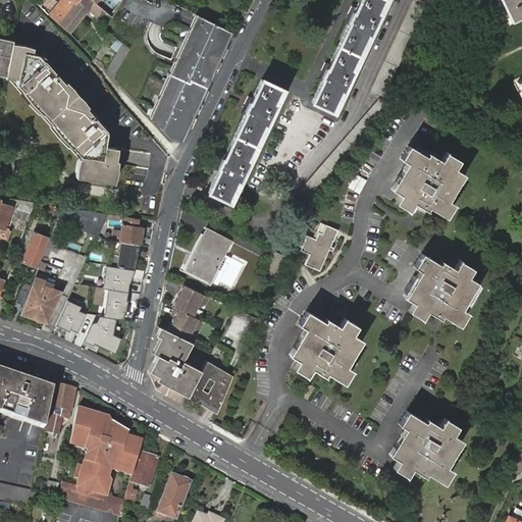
[(61,0),(51,14),(60,23),(66,15),(67,16),(81,0),(61,0)]
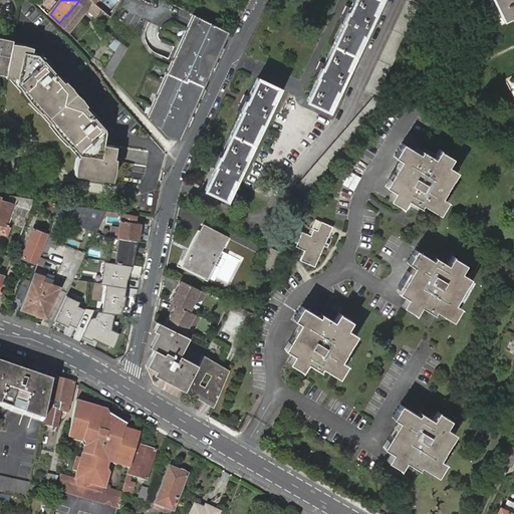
[(65,15),(59,23),(58,24),(69,32),(87,10),(95,16),(101,9),(92,3),(93,2),(90,0),(79,0),(66,16),(65,15)]
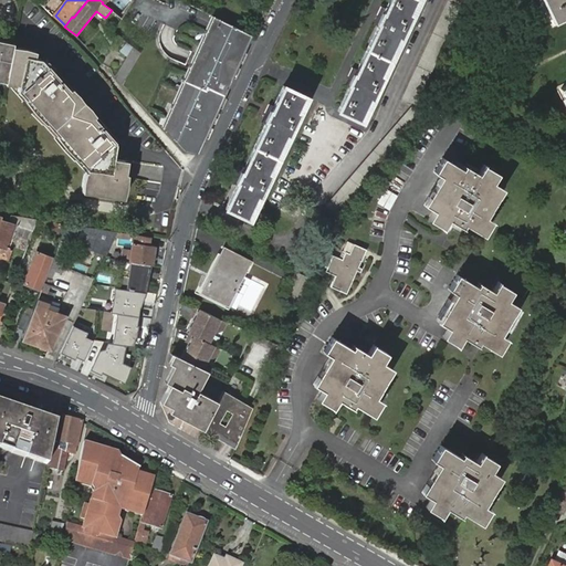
[(352,80),(349,84),(350,85),(338,111),(360,122),(370,100),(374,101),(385,76),(383,74),(399,38),(402,39),(413,14),(411,13),(417,0),(389,0),(386,9),(384,13),(383,13),(380,18),(378,23),(379,23),(378,27),(367,49),(357,70),(355,75),(354,74),(352,80)]
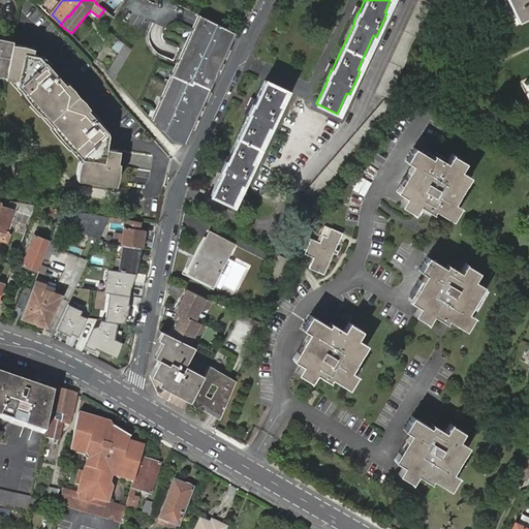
[(389,98),(403,68),(434,0),(419,0),(376,92),(389,98)]
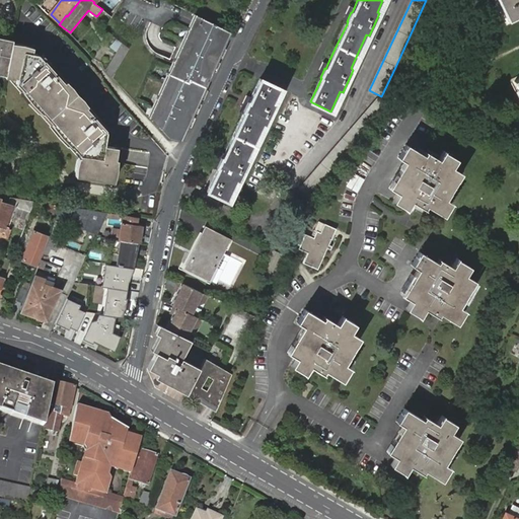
[(518,0),(497,0),(508,21),(518,16),(518,0)]
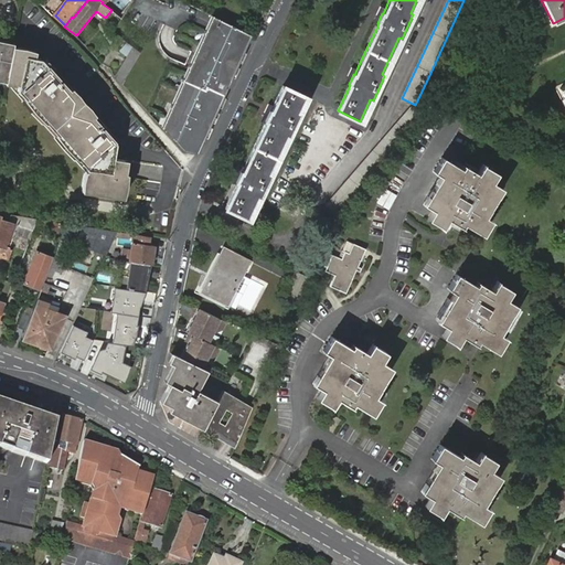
[(199,155),(254,35),(216,17),(164,128),(185,151),(199,155)]
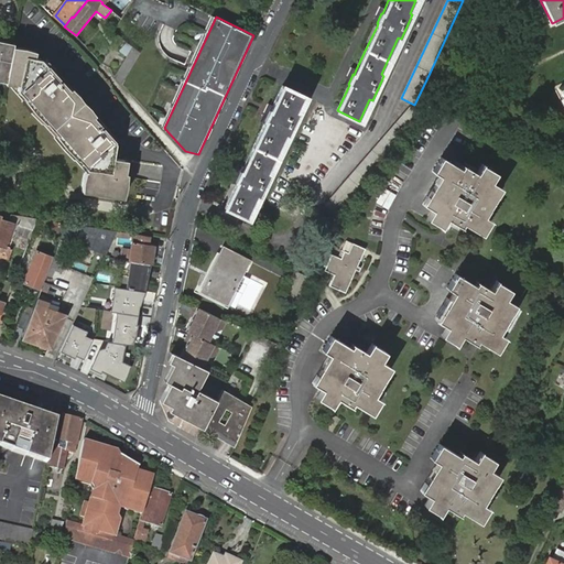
[(12,50),(13,46),(0,43),(0,72),(8,74),(12,50)]
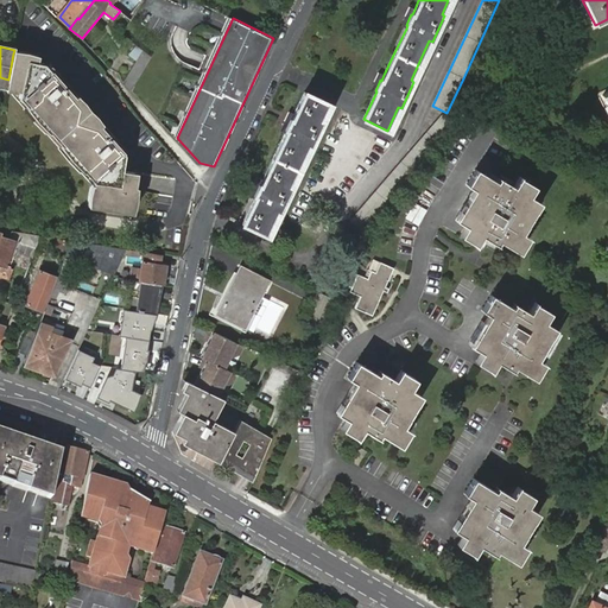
[(144,51),(137,62),(145,67),(151,57),(144,51)]
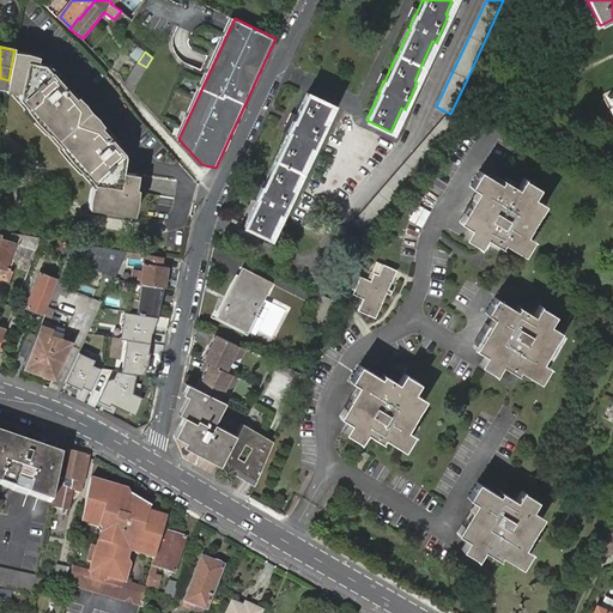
[(37,59),(13,54),(8,80),(7,85),(23,89),(29,93),(24,97),(93,176),(98,171),(99,171),(95,205),(131,211),(134,192),(132,190),(134,174),(122,171),(123,165),(125,156),(125,155),(115,143),(101,127),(97,122),(90,115),(85,109),(77,101),(74,97),(59,80),(55,76),(44,64),(40,62),(37,62),(37,59)]
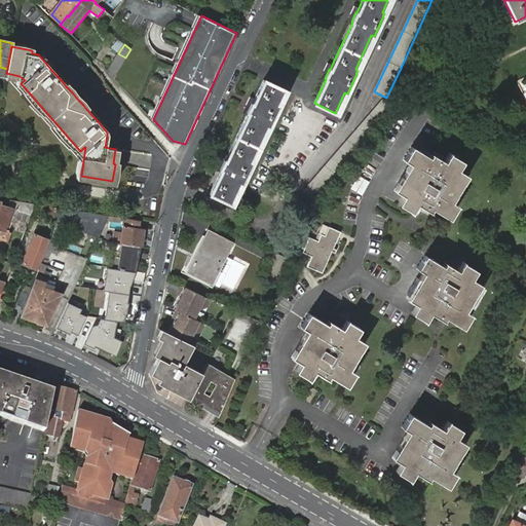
[(118,53),(113,62),(120,66),(125,59),(125,58),(118,53)]
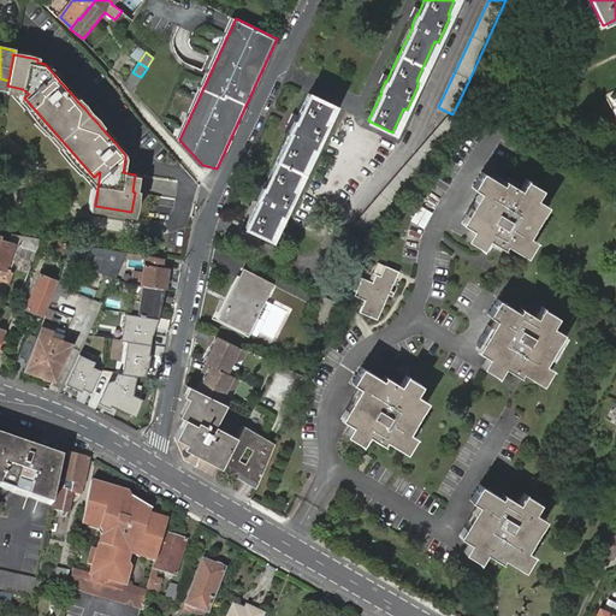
[(132,72),(126,84),(132,92),(134,90),(137,83),(141,77),(132,72)]
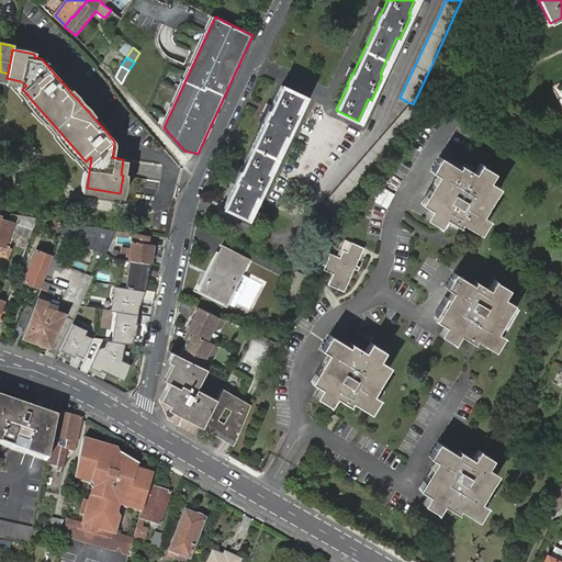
[(304,94),(281,85),(271,105),(269,111),(268,111),(266,115),(263,121),(265,121),(243,166),(240,171),(239,170),(237,176),(235,181),(236,181),(235,183),(224,206),(246,217),(256,195),(258,197),(270,172),(268,171),(284,135),(287,136),(299,112),(296,111),(304,94)]
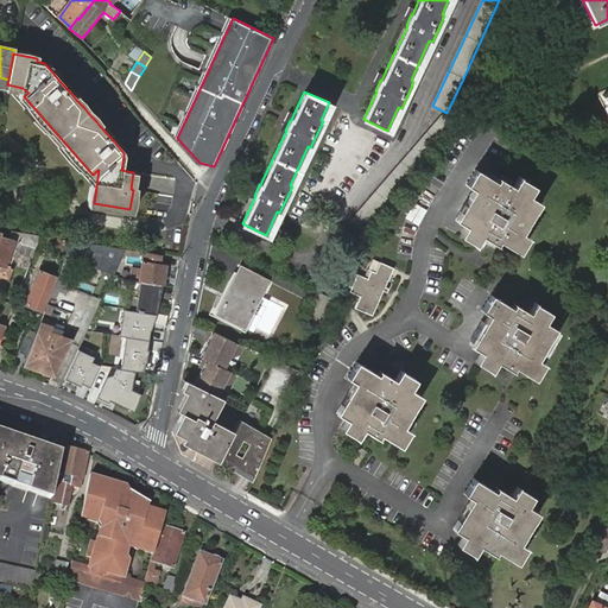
[(443,115),(350,221),(362,230),(454,126),(443,115)]
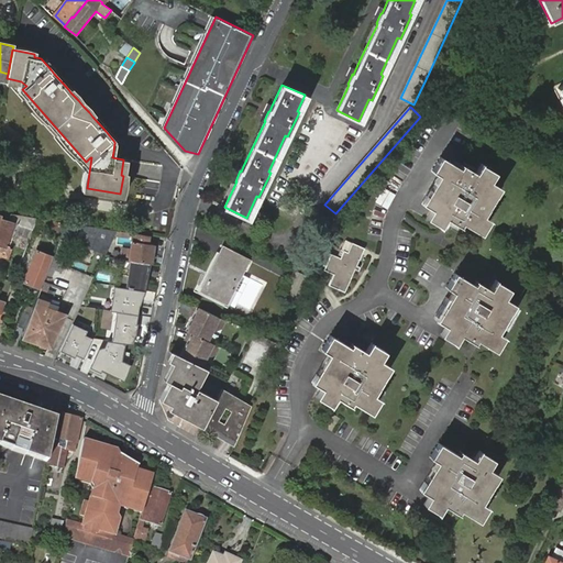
[(431,209),(427,219),(441,227),(444,222),(446,219),(448,214),(454,219),(462,223),(481,234),(490,220),(478,213),(496,185),(490,181),(496,173),(481,164),(473,176),(466,173),(441,156),(432,172),(443,178),(426,206),(431,209)]
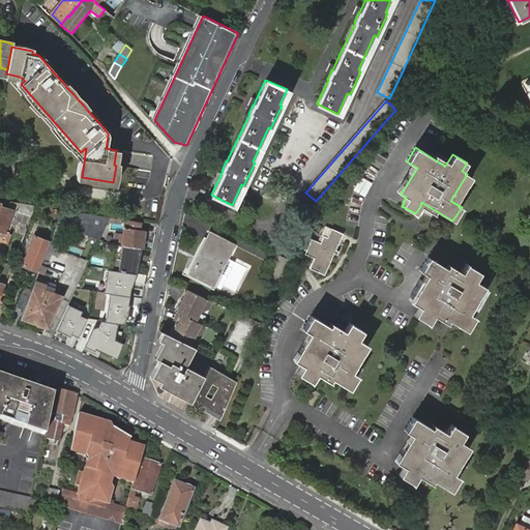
[(38,206),(34,218),(40,221),(46,208),(38,206)]
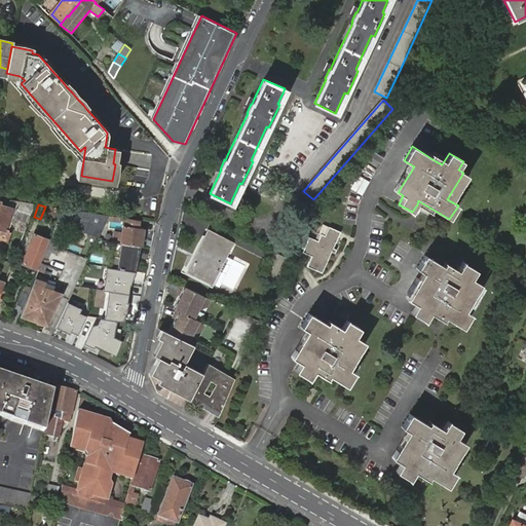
[(100,234),(109,215),(62,208),(59,217),(100,234)]
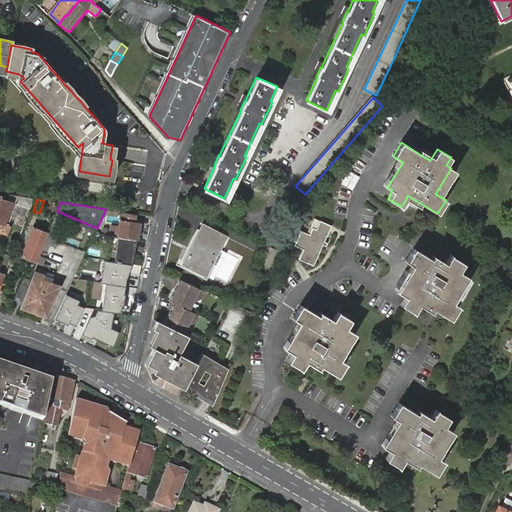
[(134,222),(135,214),(122,212),(117,237),(136,240),(137,240),(140,223),(134,222)]
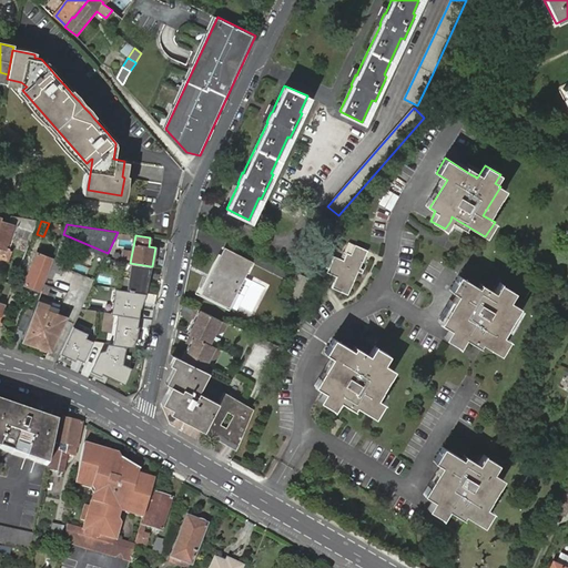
[(334,282),(350,288),(358,272),(359,267),(365,256),(367,250),(355,244),(348,242),(344,253),(346,253),(351,255),(347,262),(344,260),(334,256),(327,272),(336,276),(334,282)]
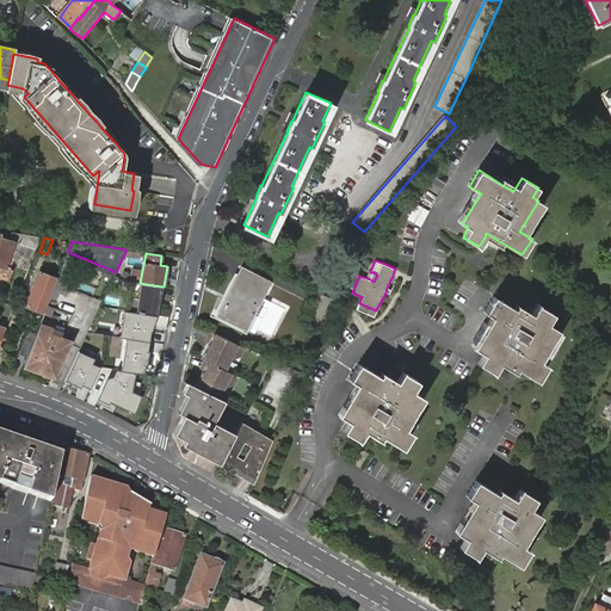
[(221,310),(217,315),(245,328),(247,323),(269,282),(241,267),(221,310)]
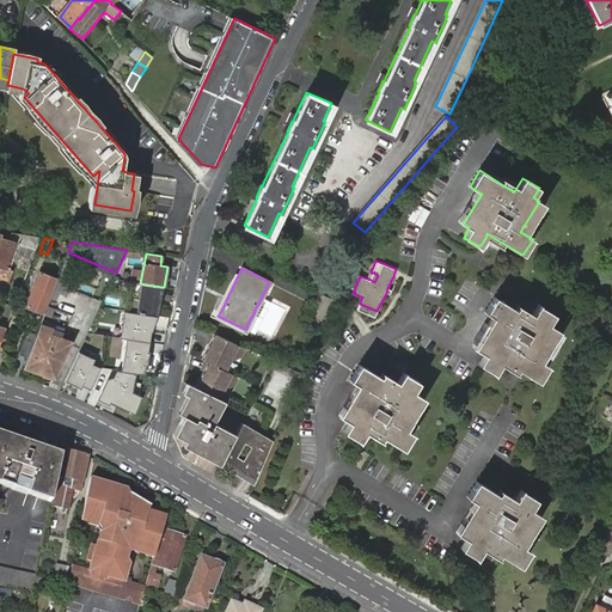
[(57,279),(49,301),(61,306),(74,275),(61,269),(57,279)]
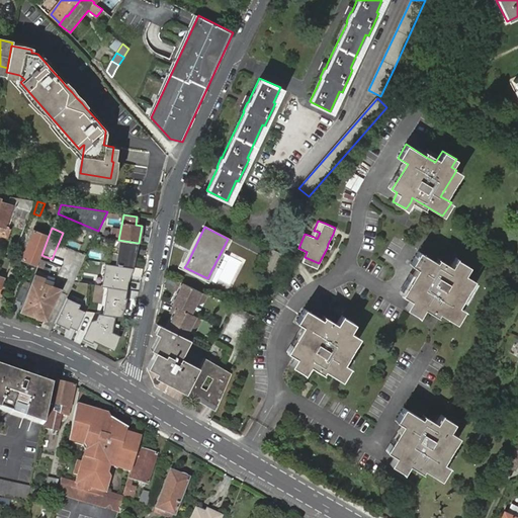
[(41,255),(49,236),(33,231),(29,241),(22,259),(37,265),(41,255)]
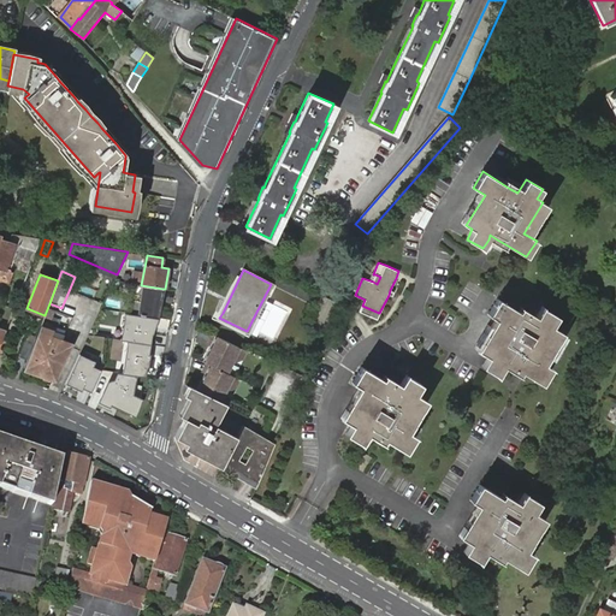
[(327,276),(323,288),(335,292),(339,280),(327,276)]
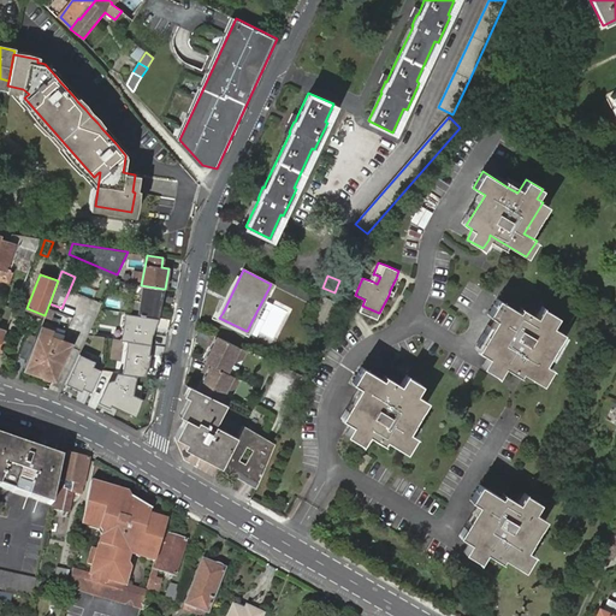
[(164,289),(141,285),(135,284),(130,314),(159,319),(164,289)]
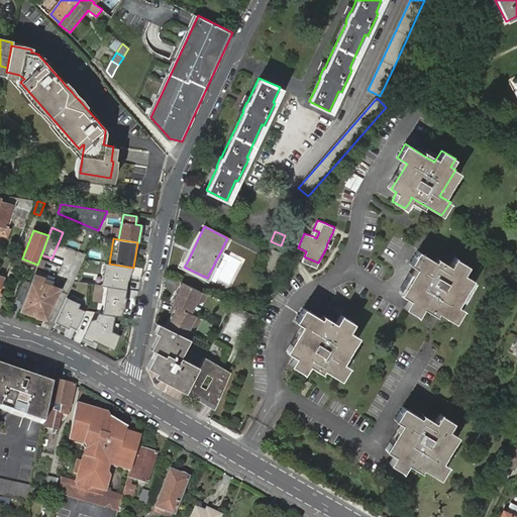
[(70,265),(76,251),(62,244),(56,259),(70,265)]
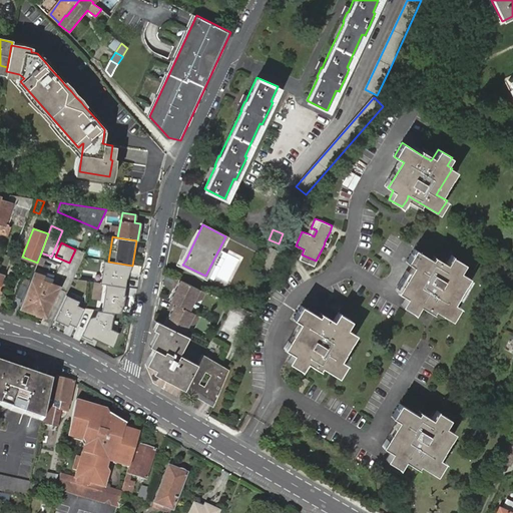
[(417,268),(401,293),(407,297),(401,305),(415,314),(422,303),(434,310),(437,312),(451,321),(459,308),(449,302),(465,276),(459,272),(464,264),(451,255),(448,260),(446,264),(444,267),(438,264),(432,260),(415,248),(407,262),(417,268)]
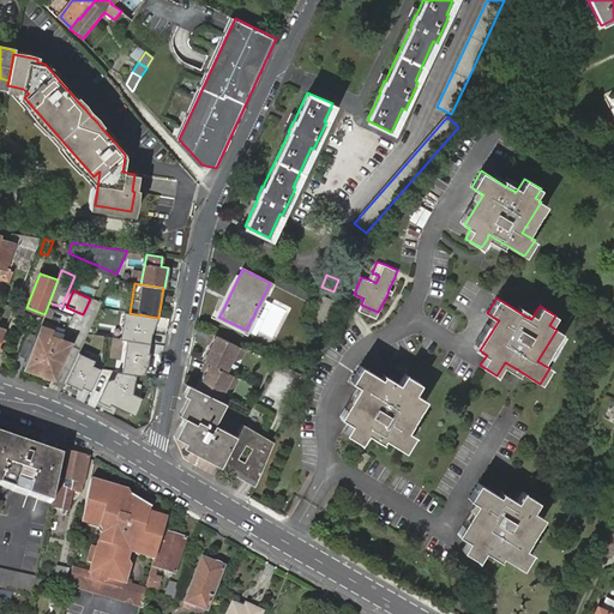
[(0,309),(12,314),(14,308),(0,302),(0,309)]
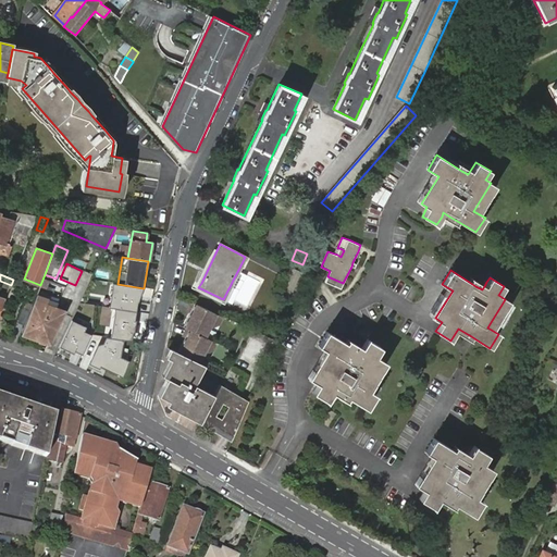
[(341,288),(343,283),(327,276),(325,282),(341,288)]
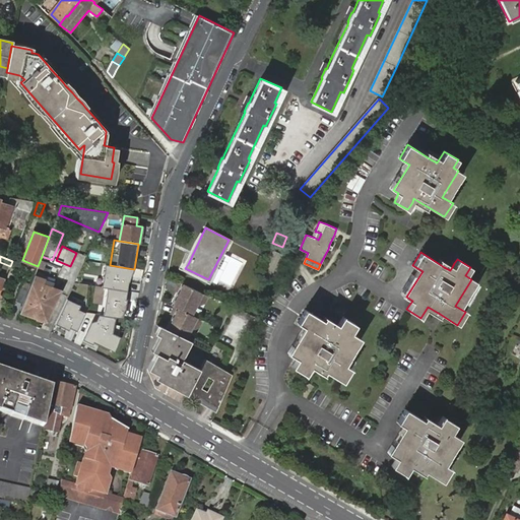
[(134,269),(110,265),(106,264),(102,286),(107,286),(104,315),(99,314),(95,320),(90,322),(82,339),(92,343),(93,341),(115,351),(125,328),(125,299),(128,281),(129,281),(134,269)]
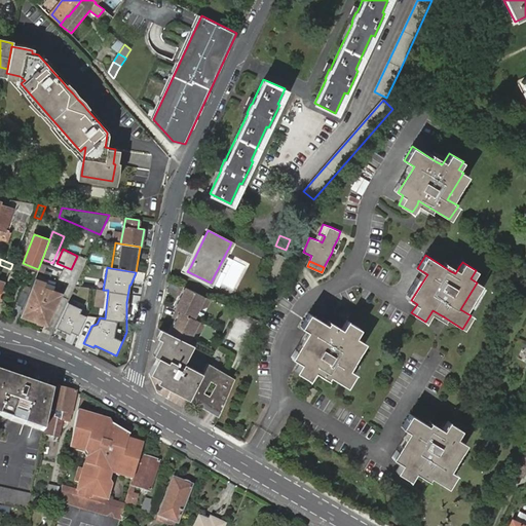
[(36,274),(34,278),(54,285),(57,282),(36,274)]
